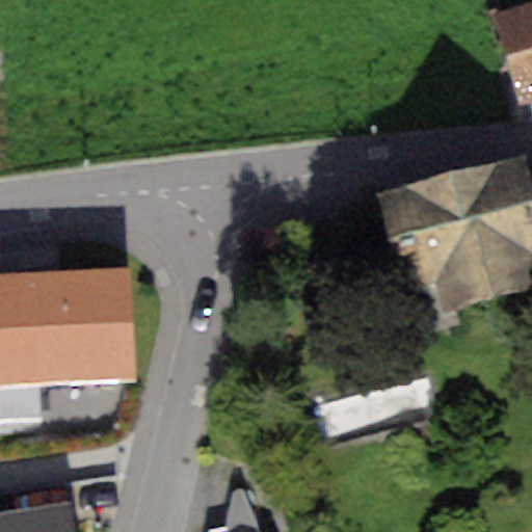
[(531,4),(496,12),(516,107),(531,103),(531,4)]
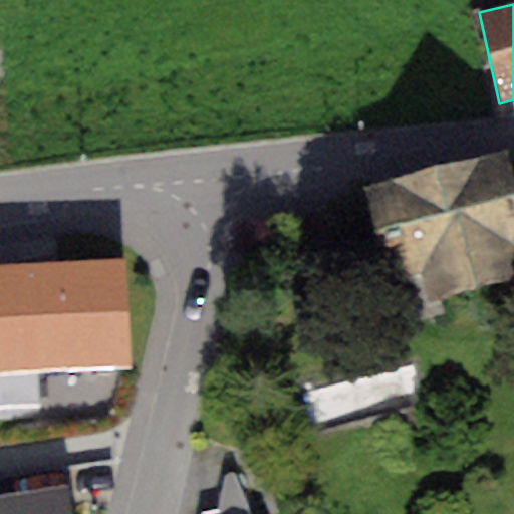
[(513,163),(511,150),(358,184),(380,278),(422,268),(429,297),(513,277),(513,163)]
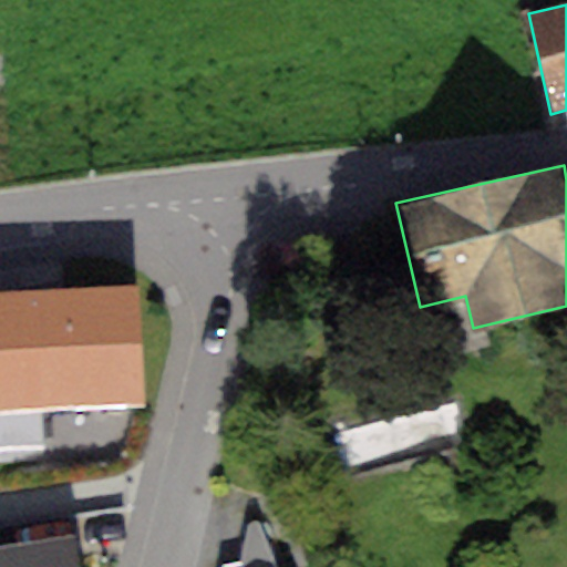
[(136,285),(0,291),(0,410),(143,403),(136,285)]
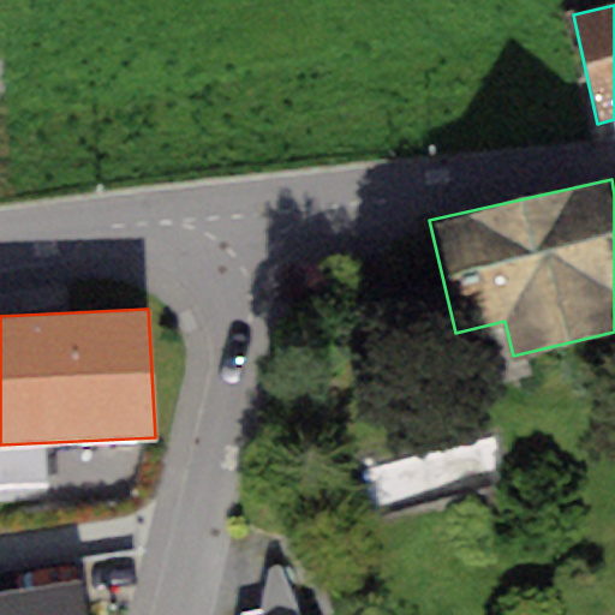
[(268,567),(257,610),(296,607),(278,566),(268,567)]
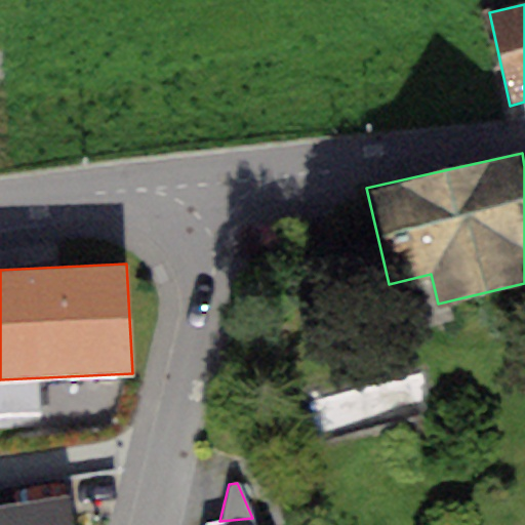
[(74,524),(71,497),(0,508),(0,524),(74,524)]
